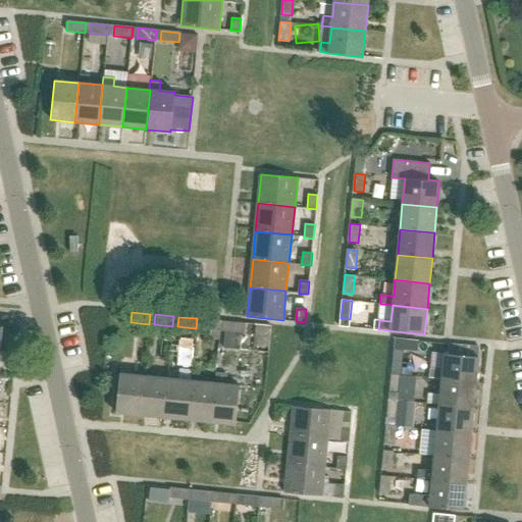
[(220,321),(202,319),(201,329),(219,331),(220,321)]
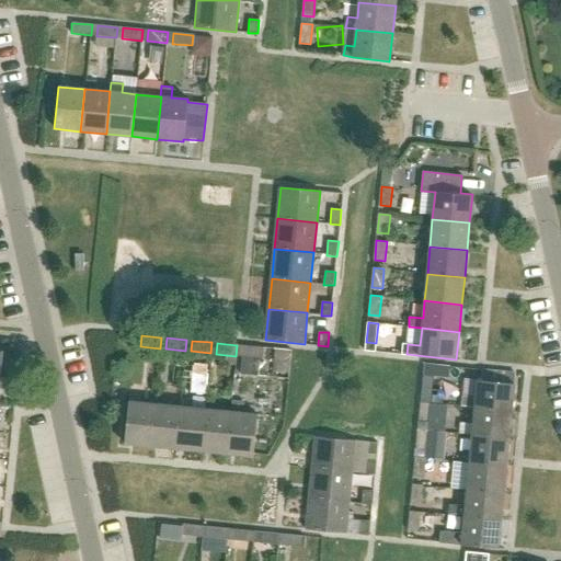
[(262,358),(263,347),(242,345),(240,374),(258,376),(259,358),(262,358)]
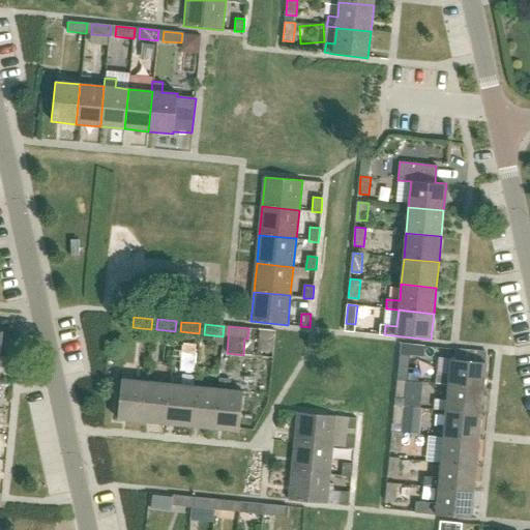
[(257,356),(270,357),(272,358),(275,331),(260,330),(257,356)]
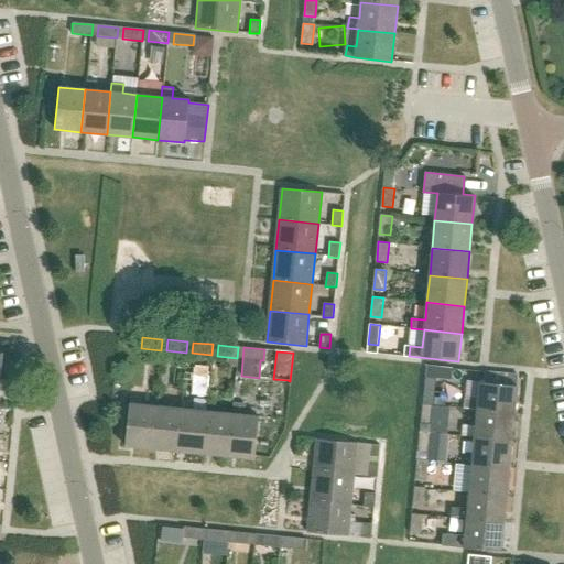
[(193,375),(191,394),(207,397),(209,376),(193,375)]
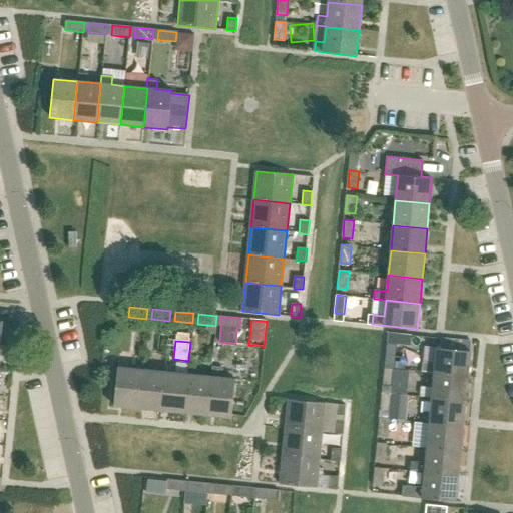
[(386,361),(395,362),(397,345),(387,344),(386,361)]
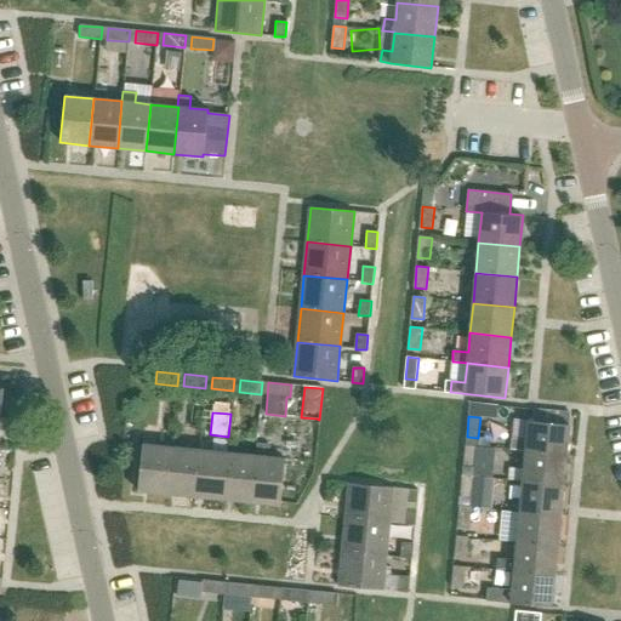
[(529,421),(527,439),(511,438),(510,450),(525,453),(567,456),(569,425),(529,421)]
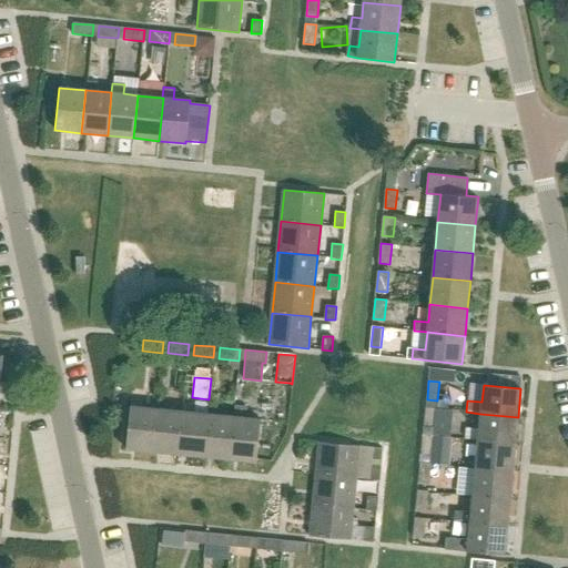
[(244,405),(234,404),(233,416),(229,459),(255,463),(260,419),(243,417),(244,405)]
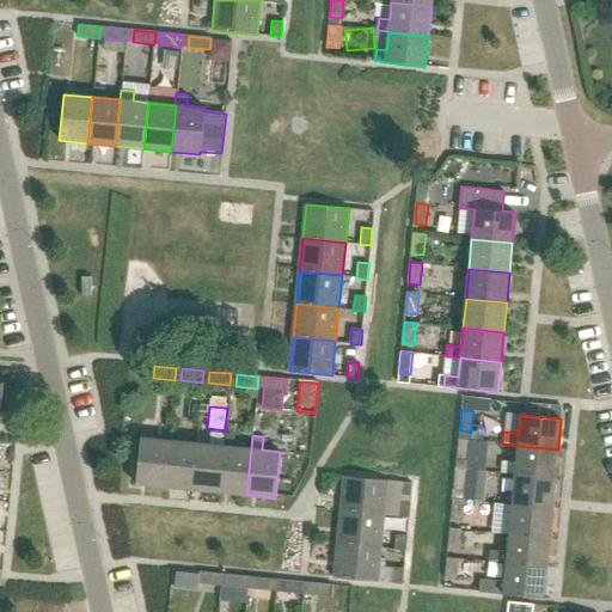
[(140,438),(135,484),(164,487),(169,441),(140,438)]
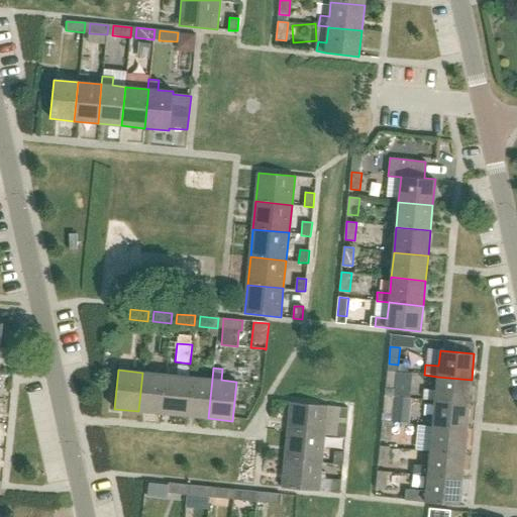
[(386,389),(396,390),(398,373),(388,372),(386,389)]
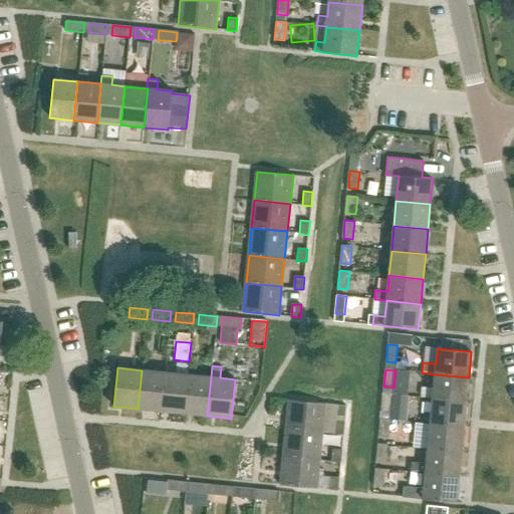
[(142,370),(138,409),(161,412),(165,372),(142,370)]
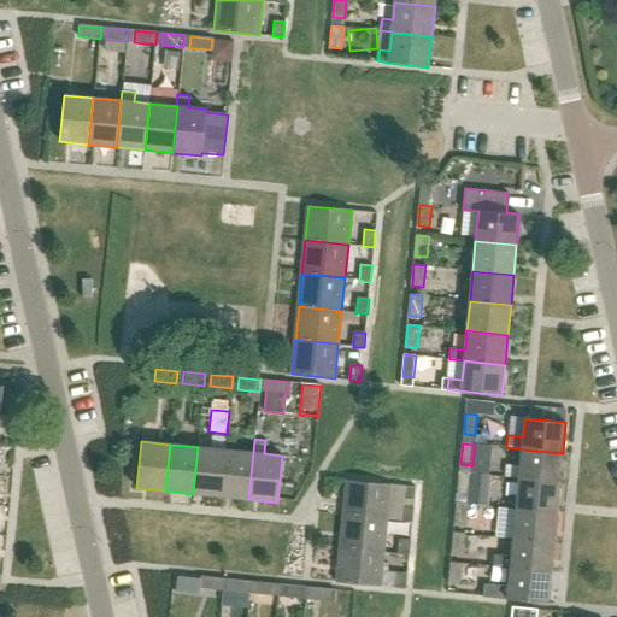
[(198,447),(193,494),(221,497),(225,450),(198,447)]
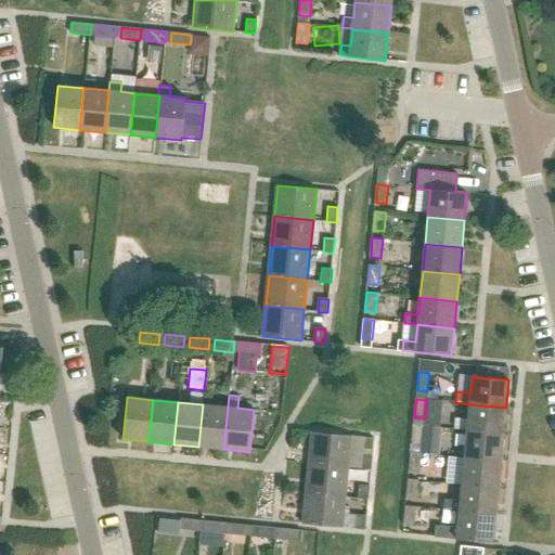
[(198,447),(223,449),(228,407),(203,404),(198,447)]
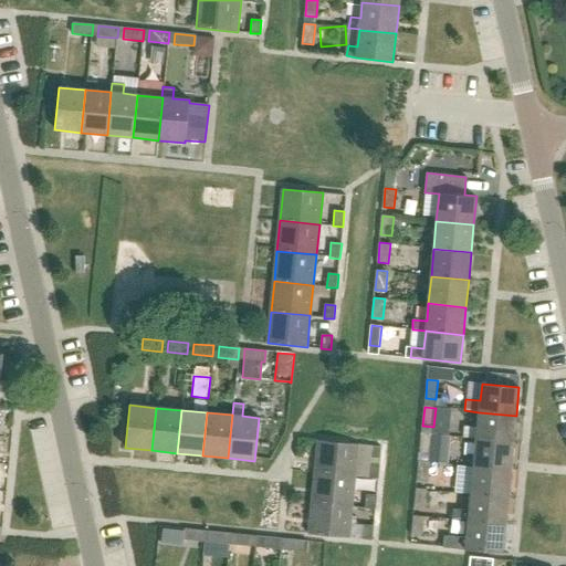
[(513,443),(516,416),(479,412),(477,439),(513,443)]
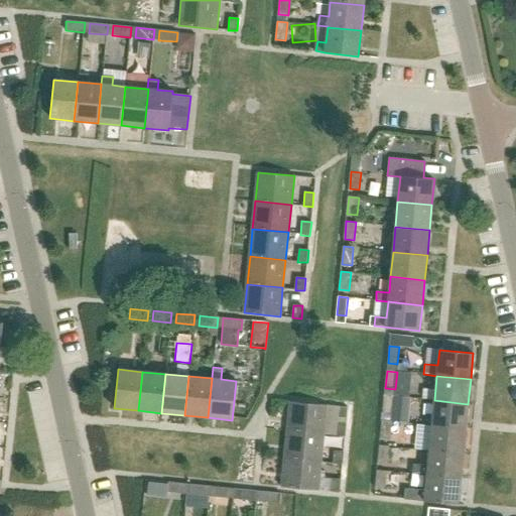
[(384,396),(383,413),(392,414),(394,396),(384,396)]
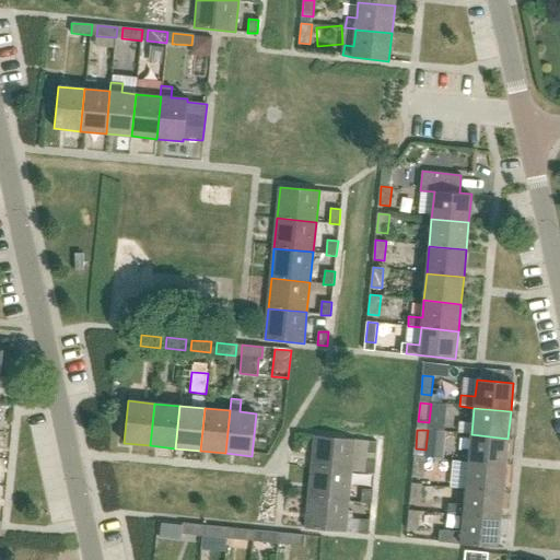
[(468,462),(505,465),(508,439),(471,434),(468,462)]
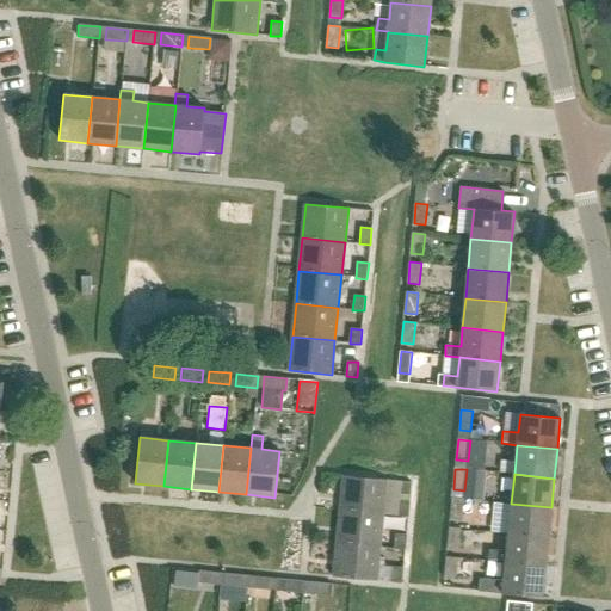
[(387,480),(344,476),(340,510),(384,514),(387,480)]
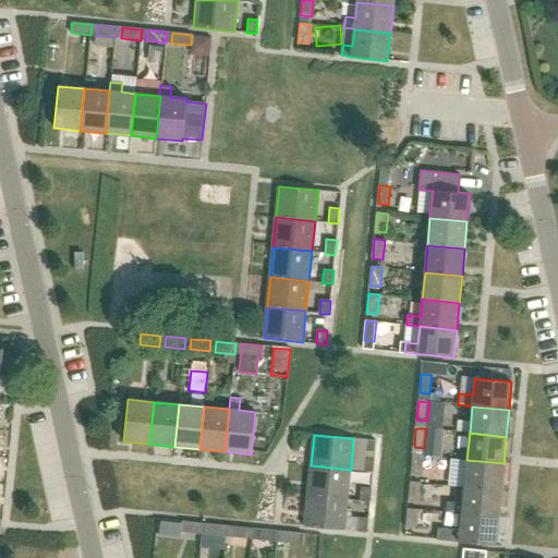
[(445,481),(459,480),(457,451),(423,455),(427,501),(447,499),(445,481)]
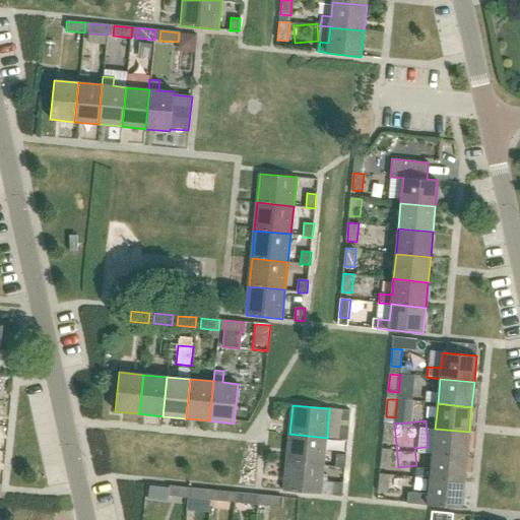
[(385,425),(383,442),(393,443),(395,426),(385,425)]
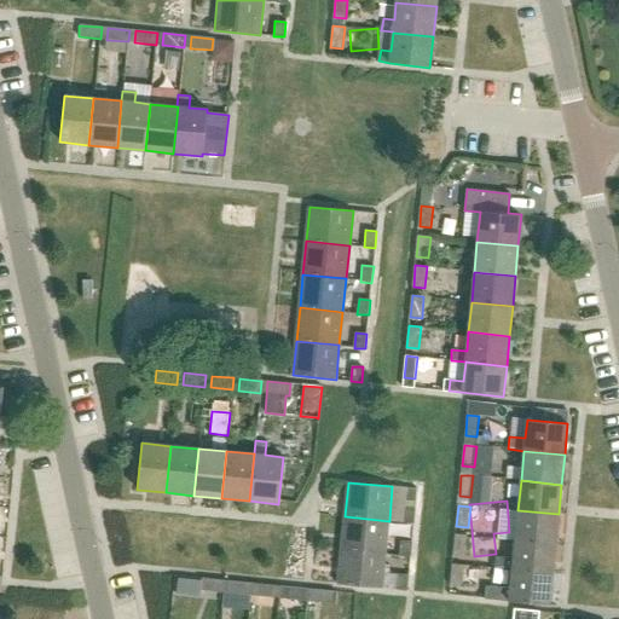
[(414,525),(415,508),(405,508),(403,524),(414,525)]
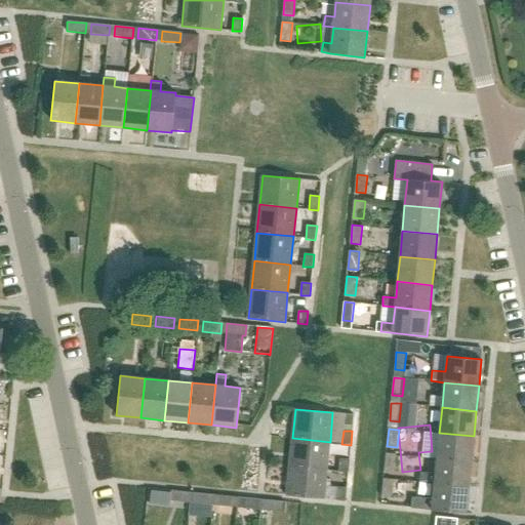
[(437,458),(471,461),(474,436),(439,433),(437,458)]
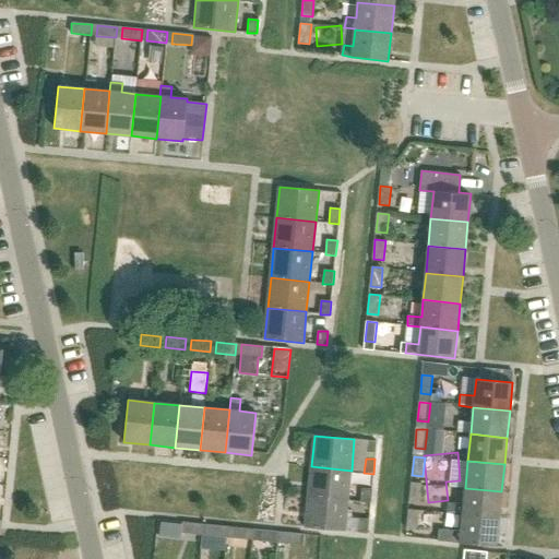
[(308,497),(348,500),(352,471),(311,466),(308,497)]
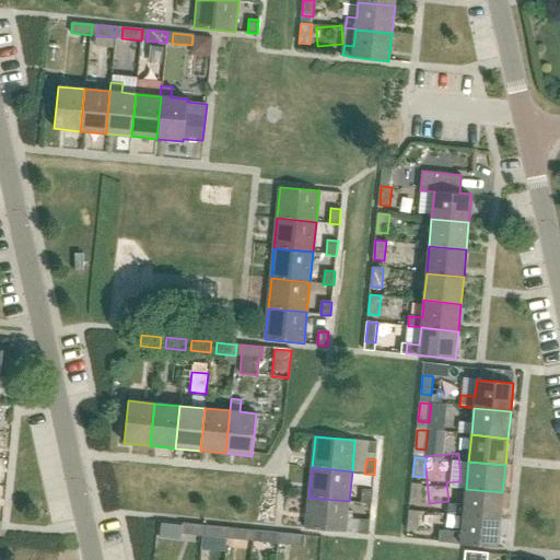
[(412,483),(410,503),(421,504),(422,485),(412,483)]
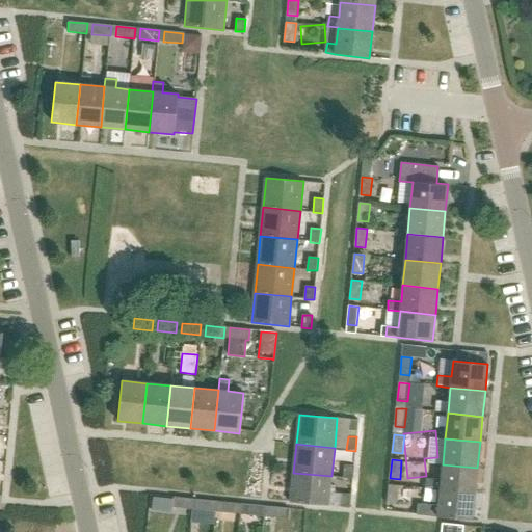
[(443,464),(442,480),(426,478),(425,488),(441,490),(475,494),(477,468),(443,464)]
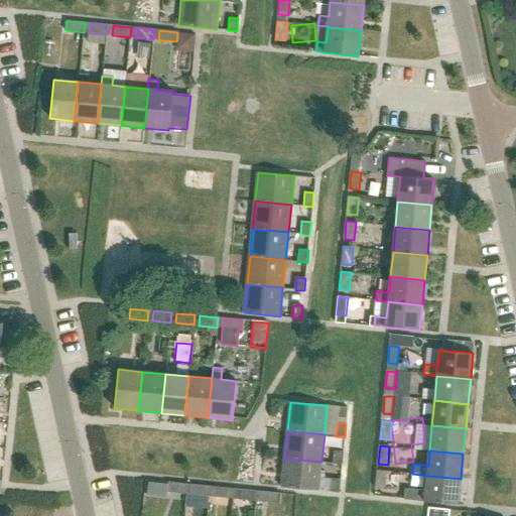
[(335,452),(334,464),(343,465),(344,452),(335,452)]
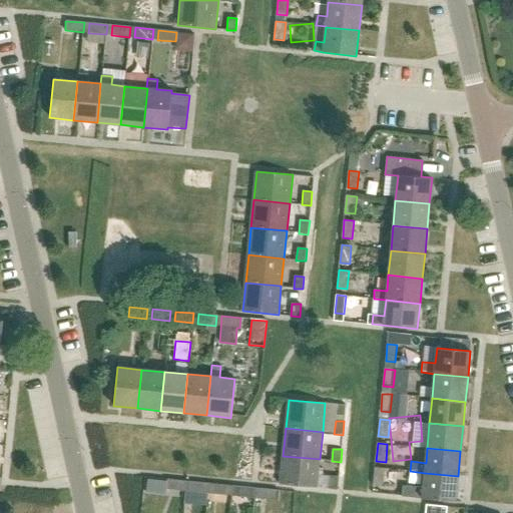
[(280,484),(317,488),(320,459),(283,456),(280,484)]
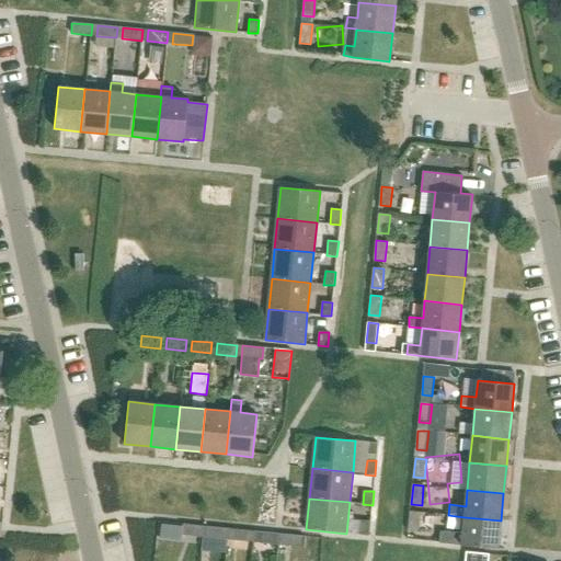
[(410,512),(408,530),(419,531),(421,513),(410,512)]
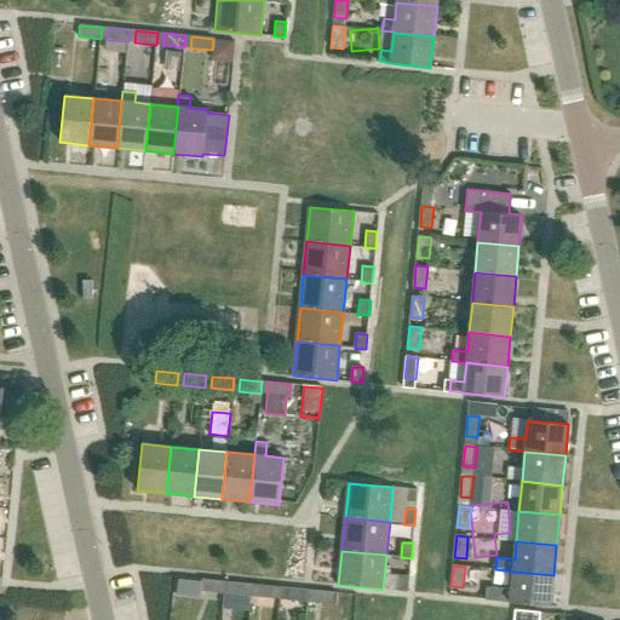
[(514,572),(511,590),(486,587),(484,600),(550,607),(554,575),(514,572)]
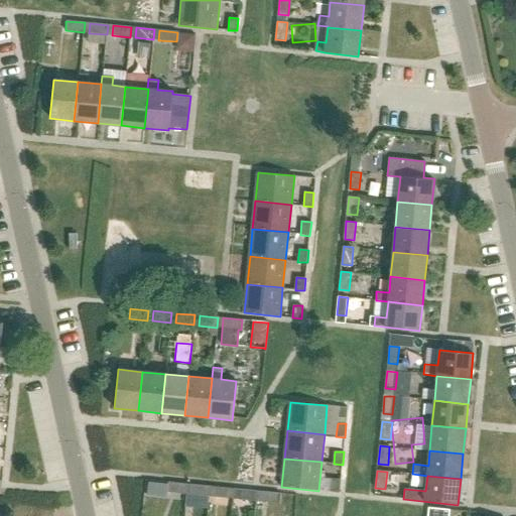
[(340,493),(342,480),(333,479),(331,492),(340,493)]
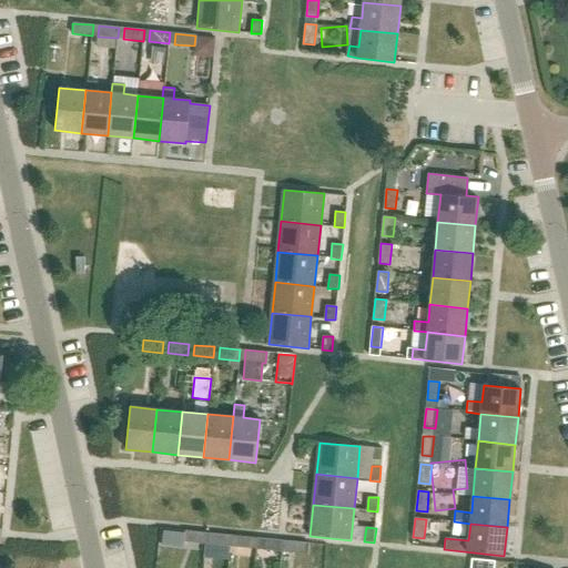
[(184,541),(204,544),(205,533),(185,531),(184,541)]
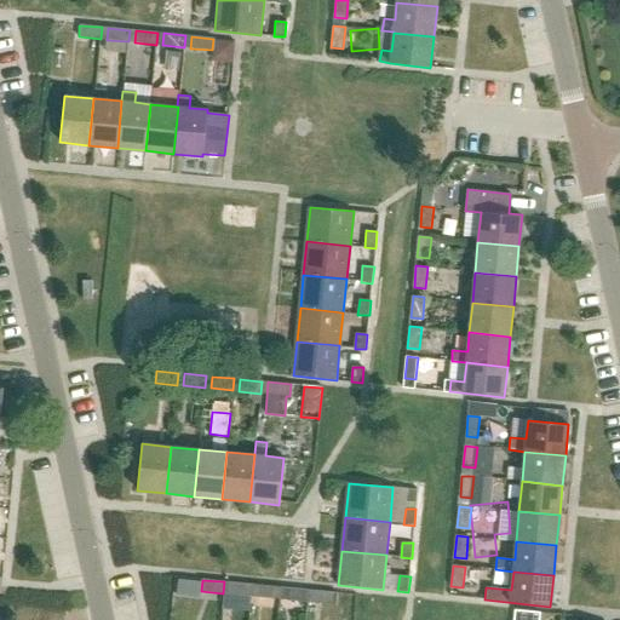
[(230,583),(229,595),(251,596),(252,585),(230,583)]
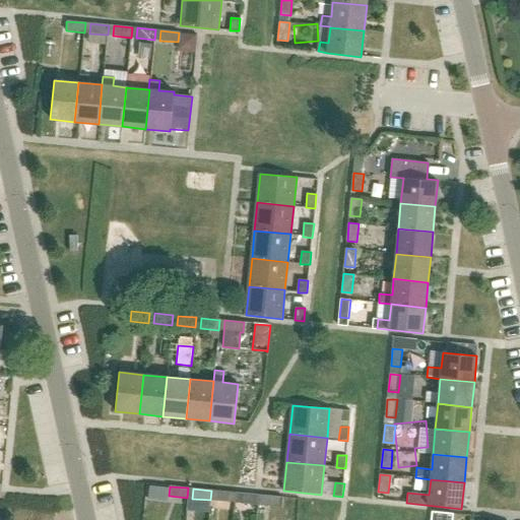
[(216,491),(215,501),(234,503),(235,493),(216,491)]
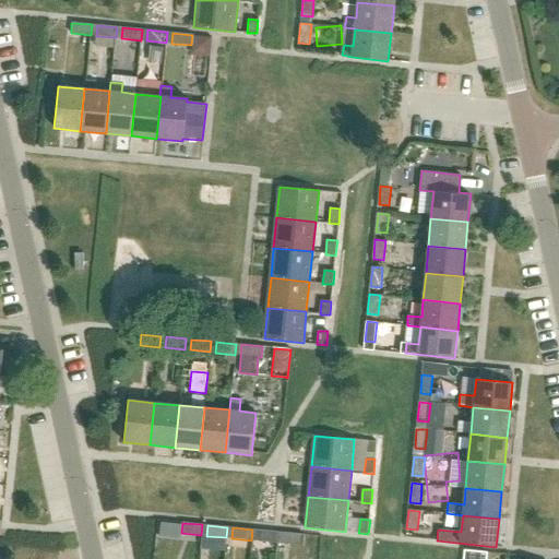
[(277,532),(275,532),(258,530),(257,540),(276,543),(277,532)]
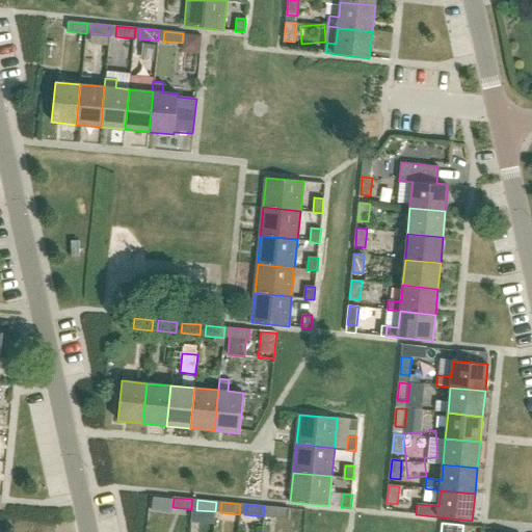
[(289,508),(269,507),(268,516),(288,519),(289,508)]
